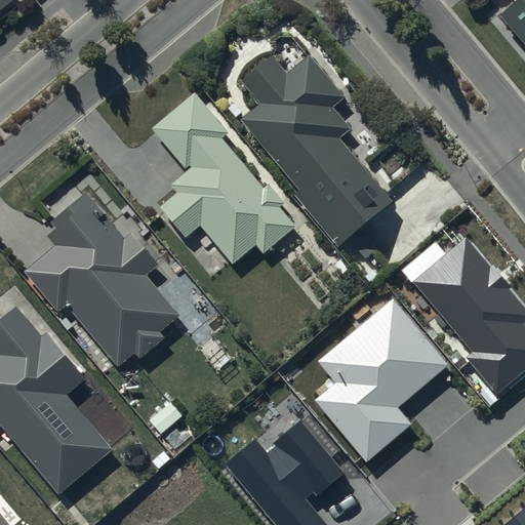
[(0,0),(0,19),(24,0),(23,0),(0,0)]
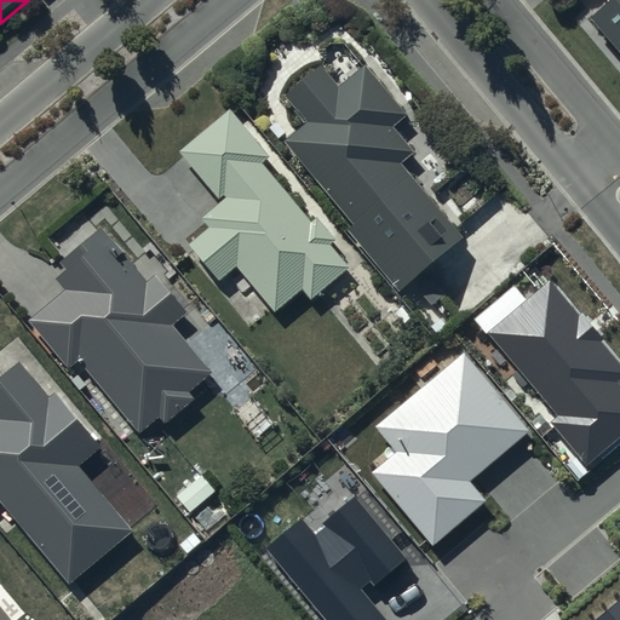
[(619,0),(614,0),(590,22),(619,57),(619,0)]
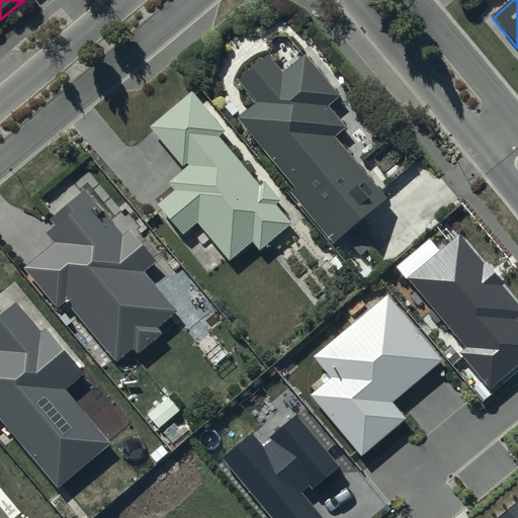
[(255,105),(238,118),(342,243),(391,202),(339,141),(350,132),(333,111),(344,101),(309,59),(287,76),(272,58),(239,86),(255,105)]
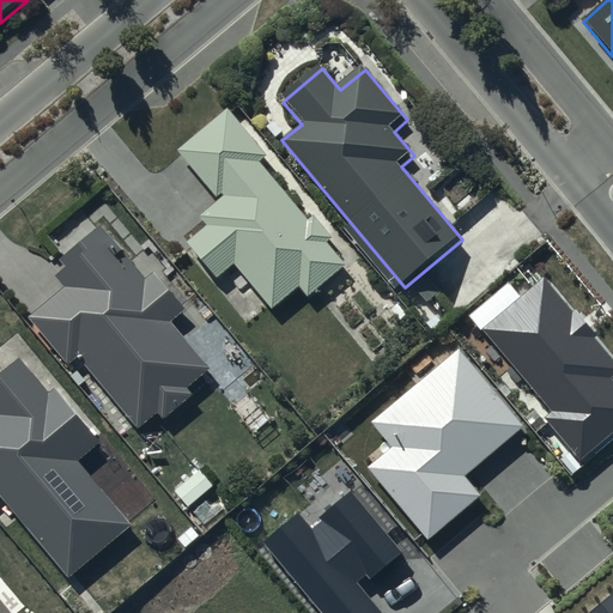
[(347,265),(226,114),(178,152),(222,206),(201,223),(207,230),(189,244),(217,279),(240,261),(278,309),(304,287),(310,295),(347,265)]
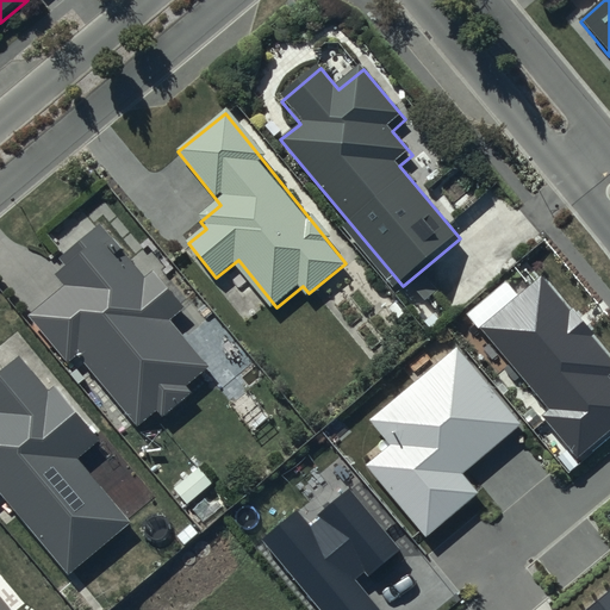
[(64,291),(30,317),(68,367),(83,356),(138,429),(160,412),(165,419),(194,398),(188,390),(210,373),(173,324),(191,311),(157,268),(144,278),(107,228),(60,265),(63,269),(54,277),(64,291)]
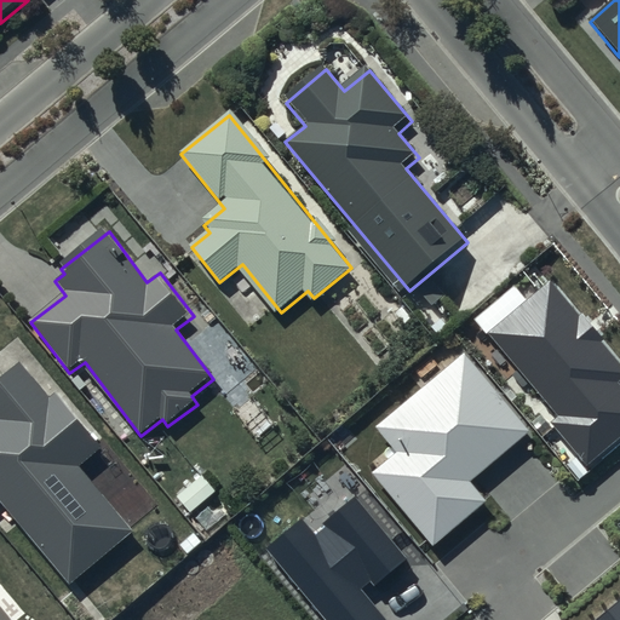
[(589,461),(619,438),(619,379),(546,277),(487,320),(589,461)]
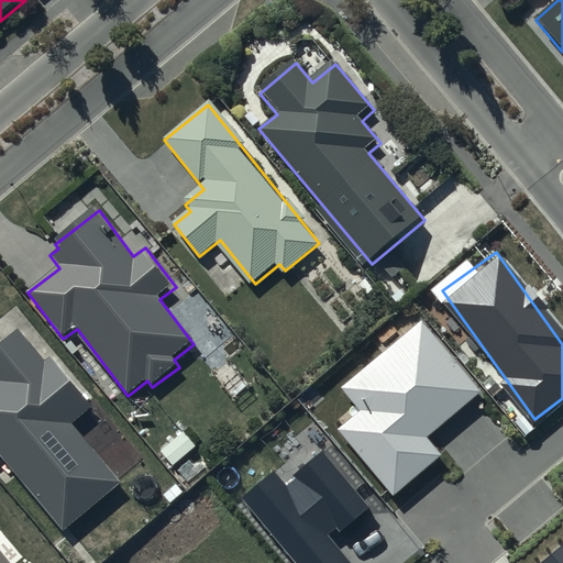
[(337,429),(392,492),(438,452),(424,437),(477,390),(415,319),(338,388),(357,410),(337,429)]
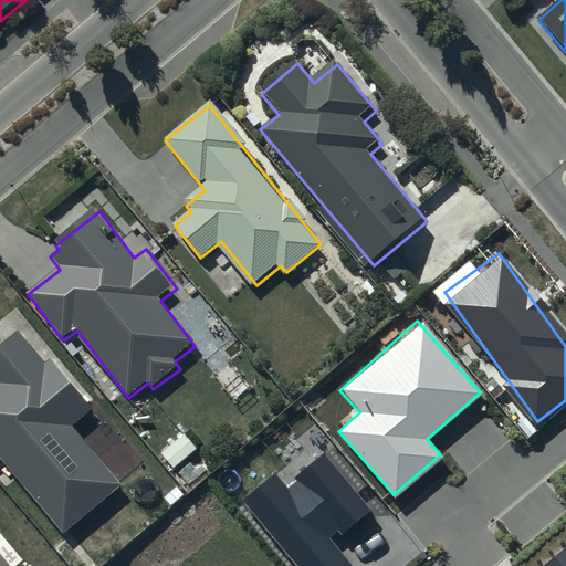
[(76,428),(95,412),(53,363),(48,367),(20,333),(0,348),(0,456),(1,456),(65,533),(123,485),(76,428)]
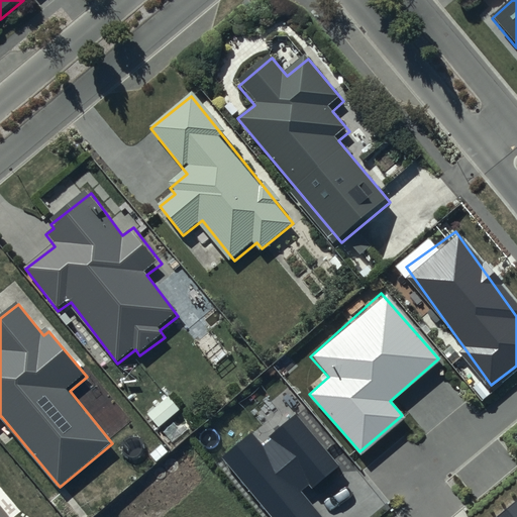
[(142,411),(154,426),(180,407),(167,391),(142,411)]
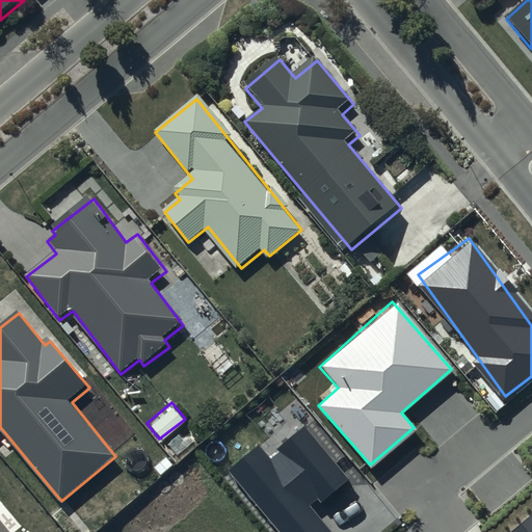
[(349,484),(301,424),(261,455),(254,446),(227,467),(277,531),(333,531),(316,510),(349,484)]
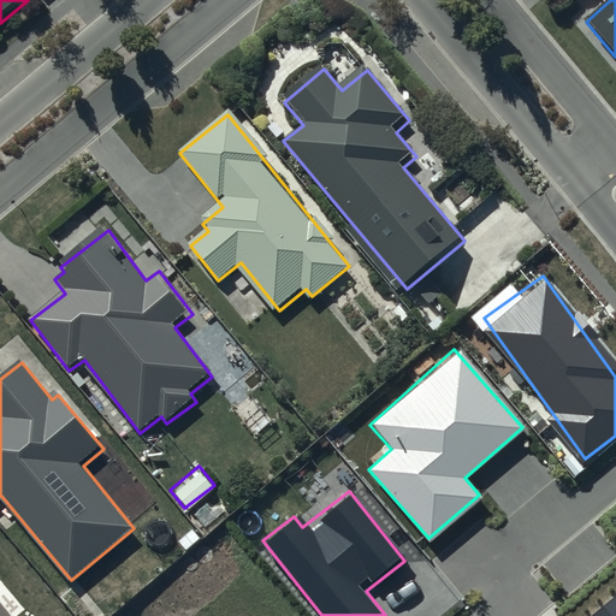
[(615,615),(615,597),(594,615),(615,615)]
